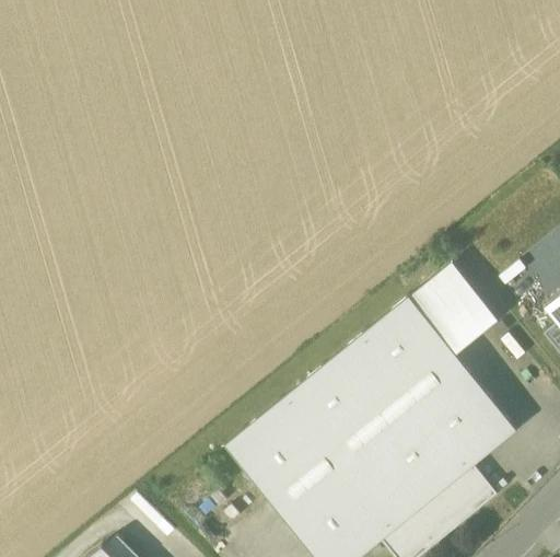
[(452,264),(409,298),(454,355),(497,320),(452,264)]
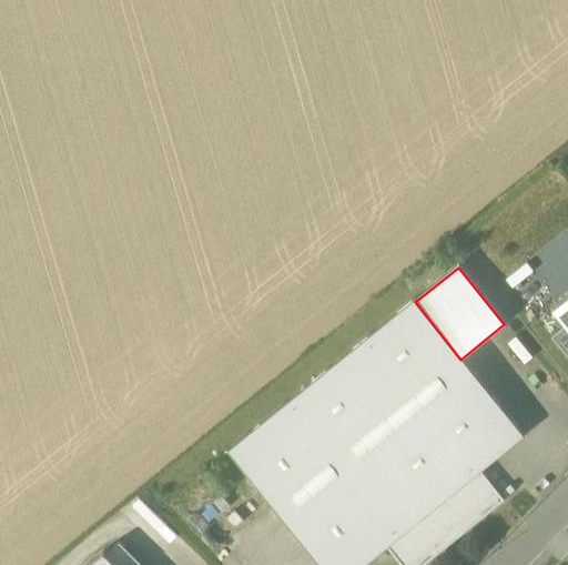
[(567,300),(551,314),(563,329),(567,334),(567,300)]
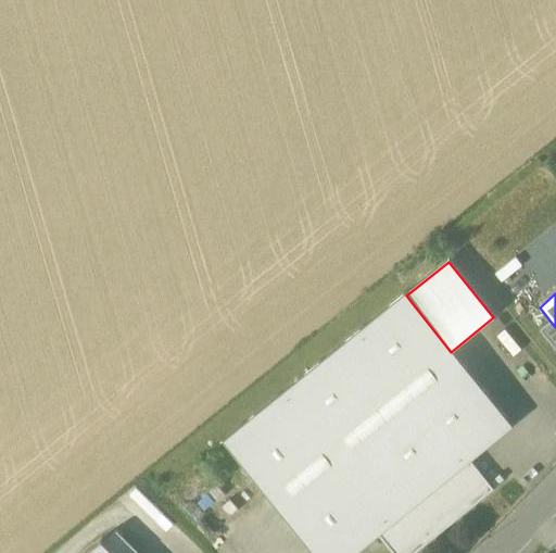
[(223,443),(312,552),(356,552),(377,537),(469,462),(513,427),(451,352),(406,296),(405,296),(223,443)]
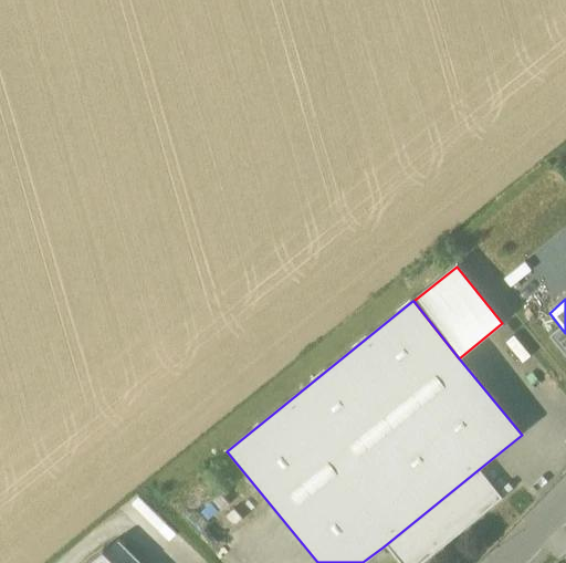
[(565,333),(561,327),(548,339),(565,360),(565,333)]
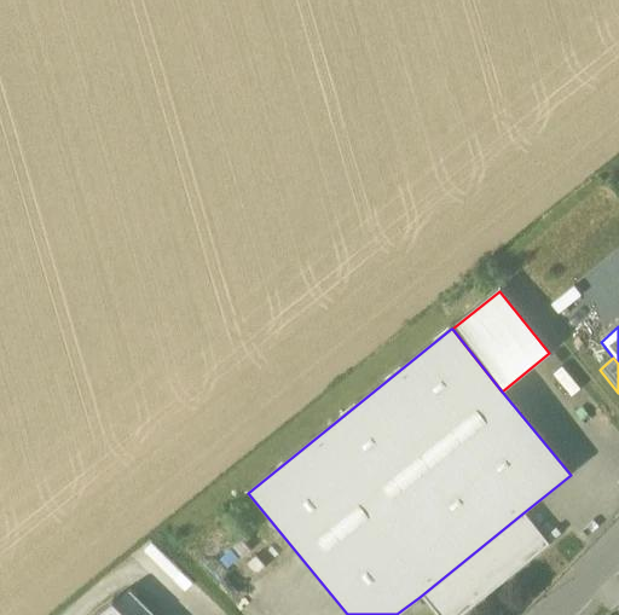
[(522,514),(420,597),(434,614),(464,614),(549,546),(522,514)]
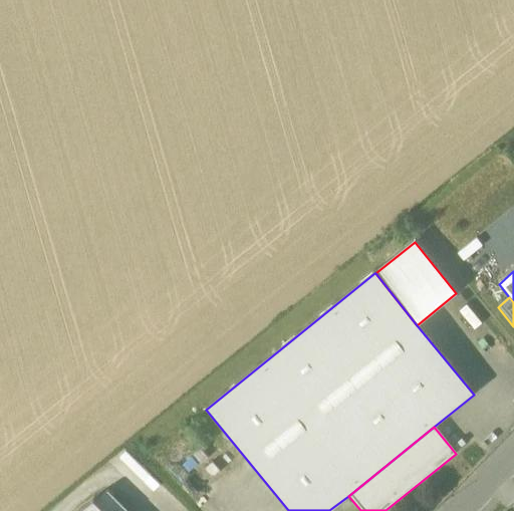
[(126,510),(113,498),(107,492),(96,504),(93,501),(80,510),(126,510)]
